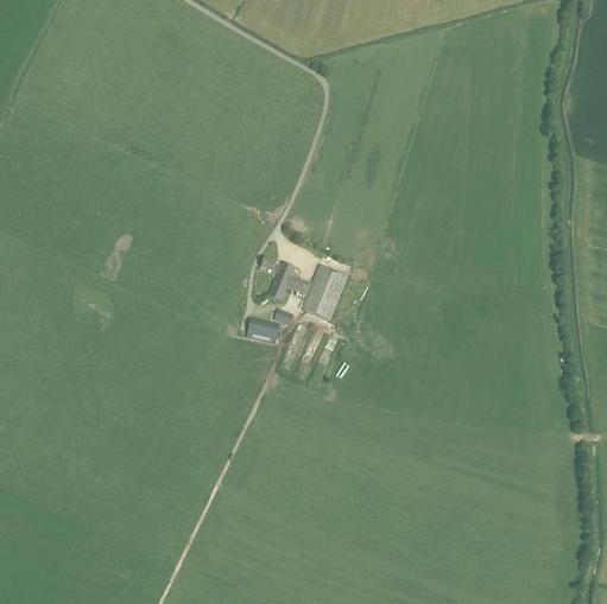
[(271,269),(274,261),(274,260),(263,255),(259,265),(271,269)]
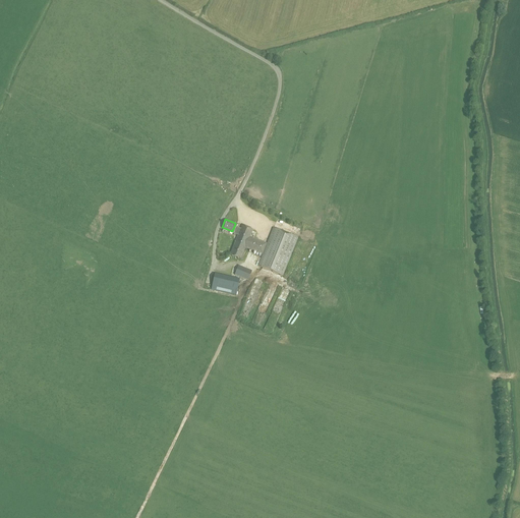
[(235,224),(232,231),(236,232),(236,233),(229,252),(240,256),(244,247),(244,245),(248,247),(261,252),(260,256),(256,264),(282,274),(297,235),(272,225),(268,236),(266,240),(255,236),(249,234),(252,227),(241,223),(241,222),(239,226),(236,225),(235,224)]
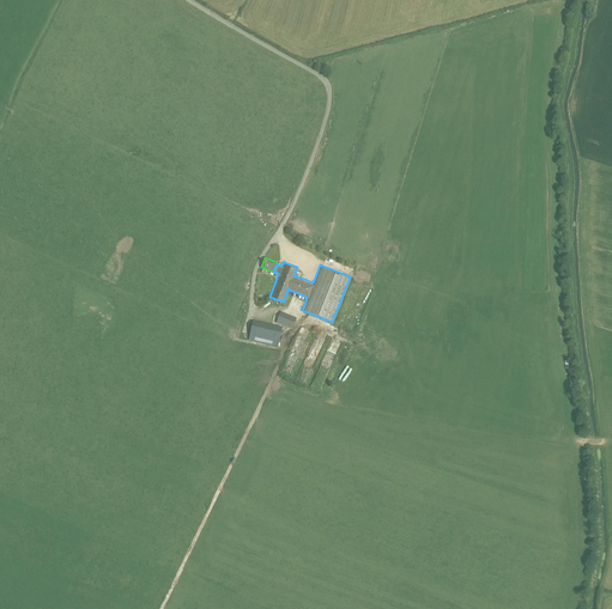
[(347,263),(345,268),(349,269),(347,273),(352,274),(356,266),(347,263)]
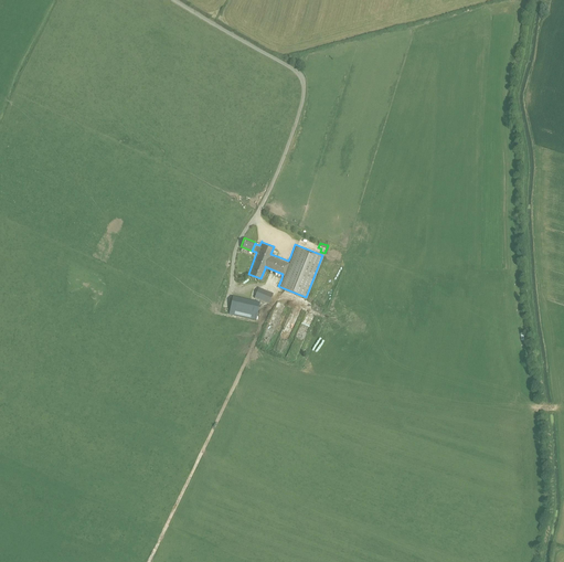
[(257,285),(253,296),(268,301),(273,290),(257,285)]
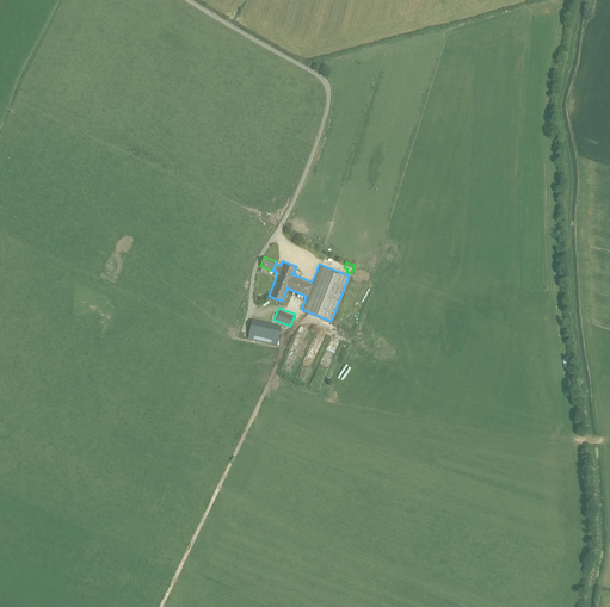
[(246,336),(276,342),(279,324),(250,319),(246,336)]
